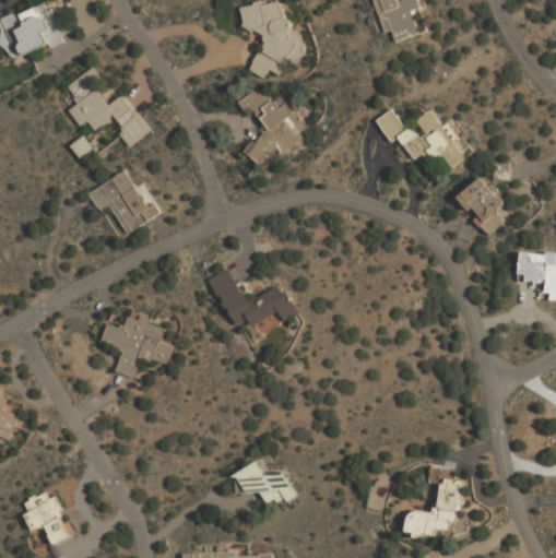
[(252,0),(249,0),(237,25),(264,37),(249,70),(262,76),(265,69),(278,75),(285,60),(294,63),(307,35),(278,21),(281,13),(252,0)]
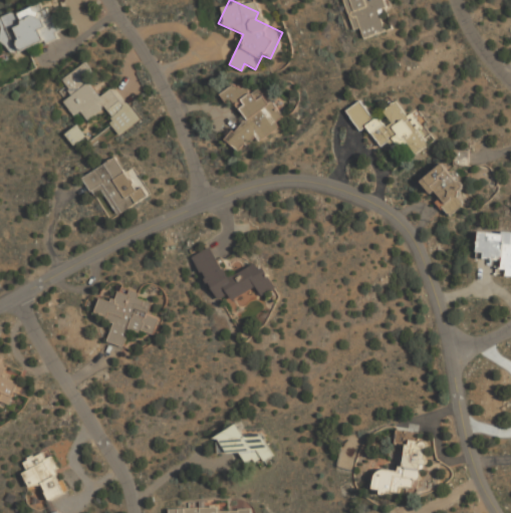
[(384,8),(380,0),(342,0),(352,30),(359,28),(361,38),(384,31),(377,10),(384,8)]
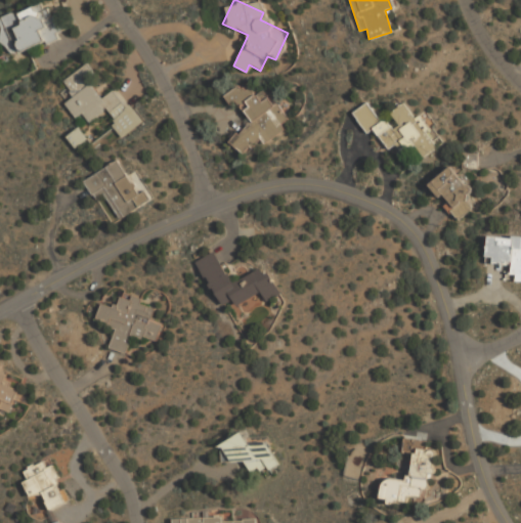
[(62,37),(51,7),(42,10),(39,2),(0,15),(0,36),(7,56),(62,37)]
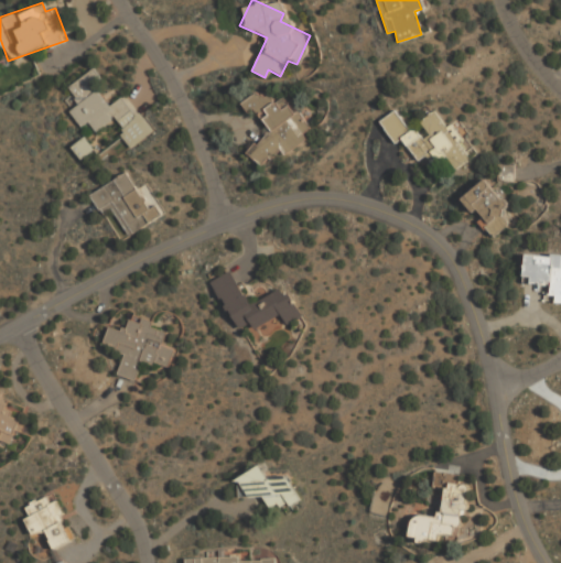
[(127,149),(151,132),(137,110),(131,115),(120,97),(107,105),(93,83),(99,78),(93,68),(65,86),(76,105),(68,110),(78,127),(87,121),(95,132),(109,122),(127,149)]
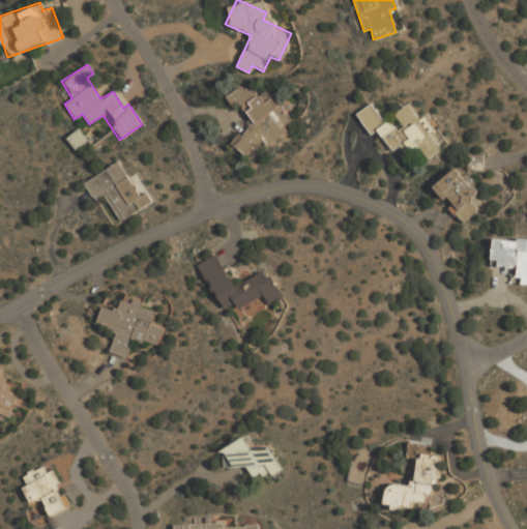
[(292,121),(263,90),(258,95),(251,88),(245,92),(239,85),(228,95),(253,122),(231,143),(244,156),(261,140),(266,146),(292,121)]
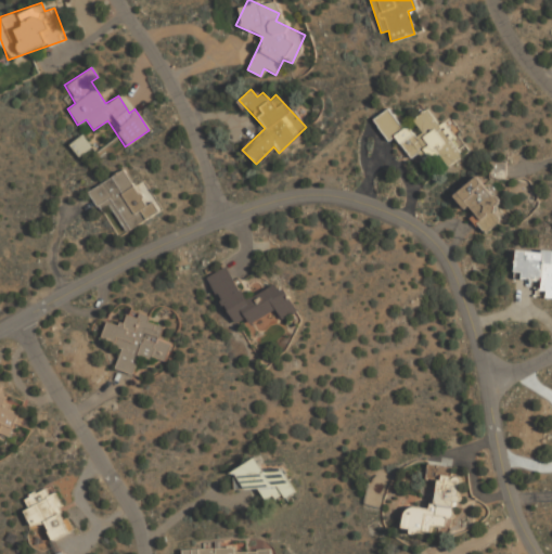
[(406,156),(428,160),(437,156),(441,165),(446,166),(461,158),(451,141),(453,132),(449,125),(434,123),(428,110),(413,117),(411,130),(399,128),(389,110),(372,118),(383,139),(398,142),(406,156)]
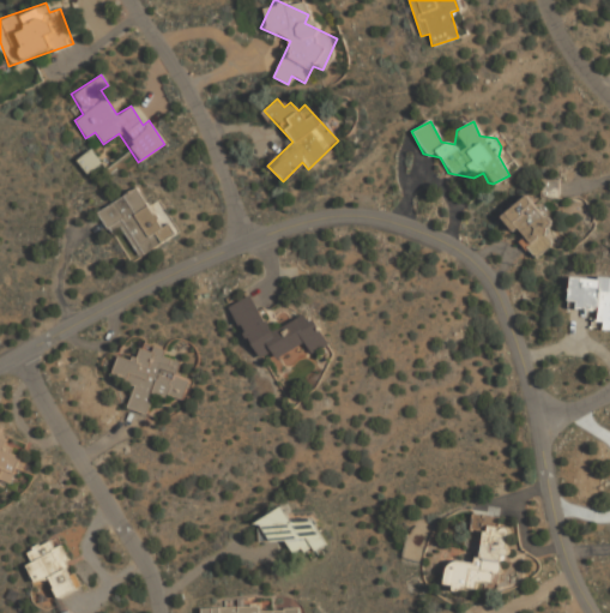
[(101,162),(90,149),(76,161),(86,174),(101,162)]
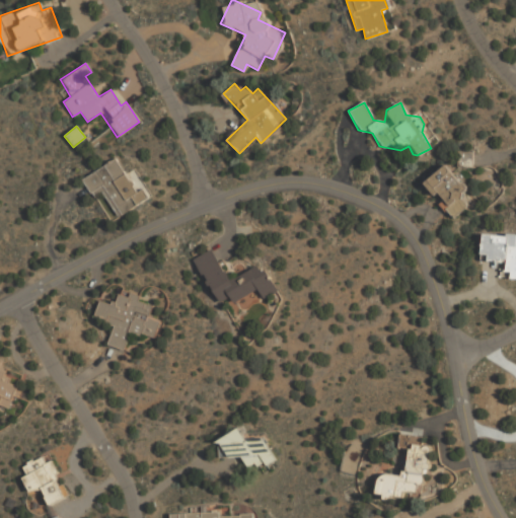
[(80,177),(89,195),(100,189),(116,216),(147,199),(141,189),(135,193),(116,158),(80,177)]
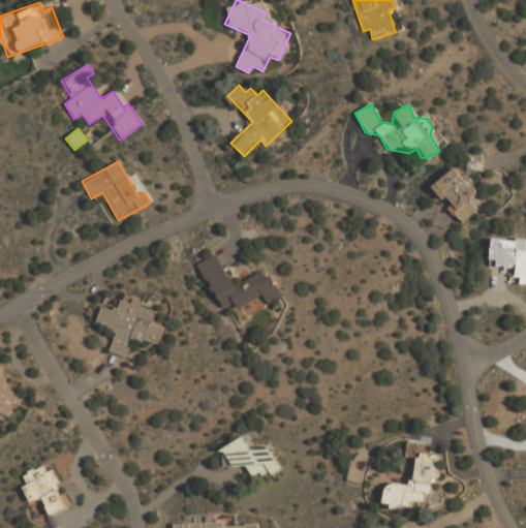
[(460,222),(475,209),(467,198),(473,193),(453,168),(431,186),(460,222)]
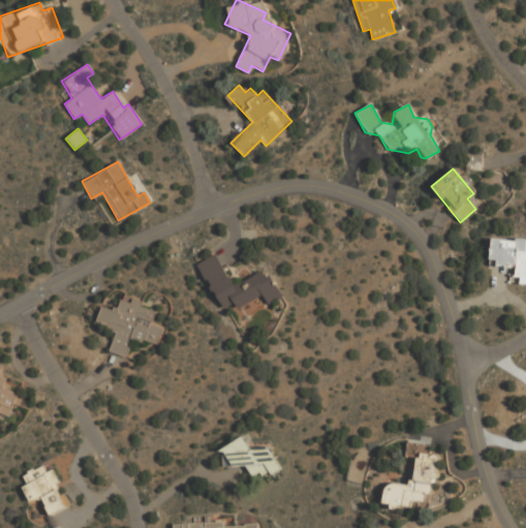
[(525,240),(490,239),(489,267),(517,268),(516,284),(525,284),(525,240)]
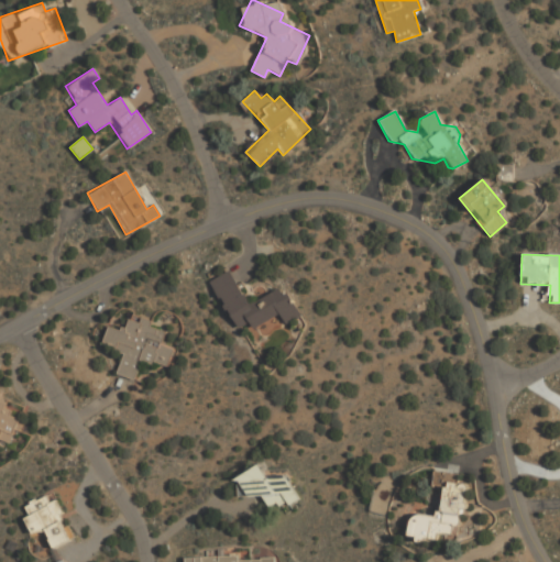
[(241,338),(277,319),(281,327),(298,318),(283,287),(246,306),(229,272),(211,281),(241,338)]
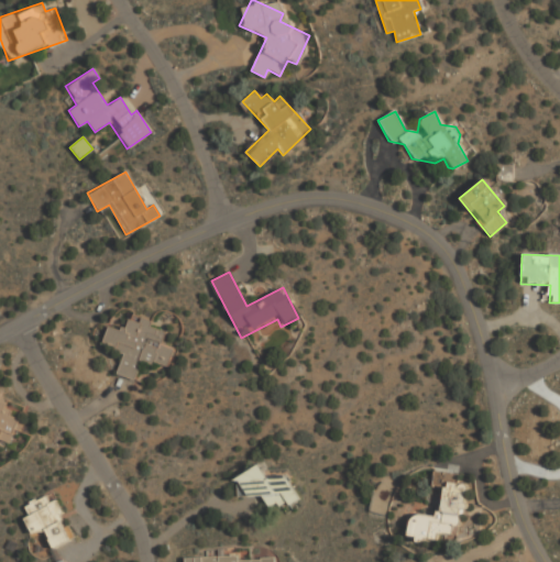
[(140,361),(166,367),(172,348),(161,344),(164,331),(149,327),(150,321),(128,316),(124,329),(107,324),(101,345),(121,351),(114,375),(134,381),(140,361)]
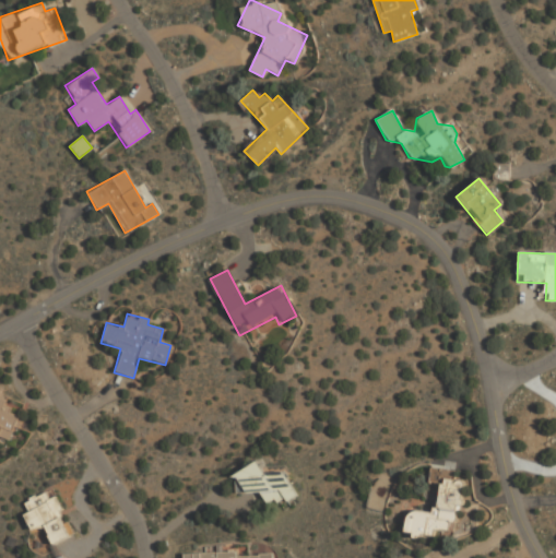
[(0,436),(11,439),(16,416),(7,414),(10,400),(0,398),(0,436)]
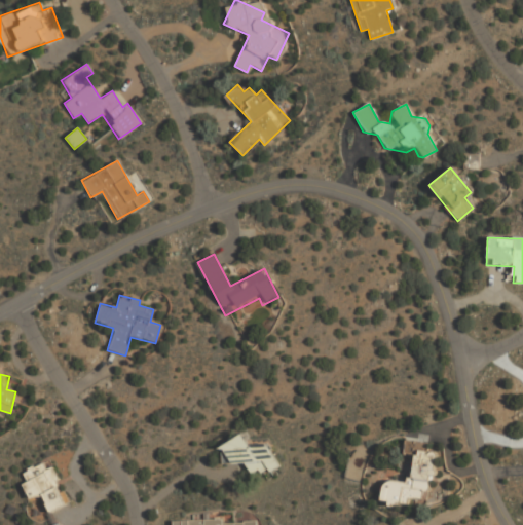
[(222,465),(249,462),(250,471),(272,469),(269,444),(246,446),(246,440),(220,442),(222,465)]
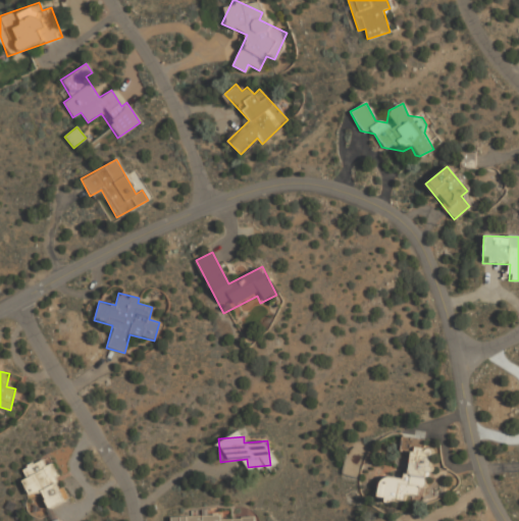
[(400,477),(379,476),(377,500),(404,501),(404,495),(422,497),(424,472),(430,472),(431,449),(423,448),(424,437),(403,436),(400,477)]
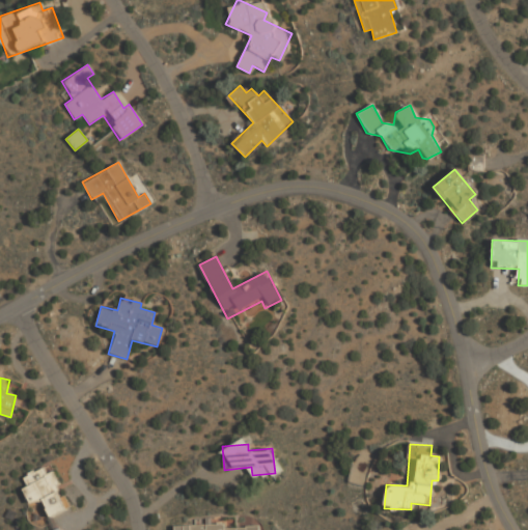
[(54,471),(45,474),(43,468),(21,476),(25,486),(22,489),(29,506),(42,501),(48,518),(68,509),(54,471)]
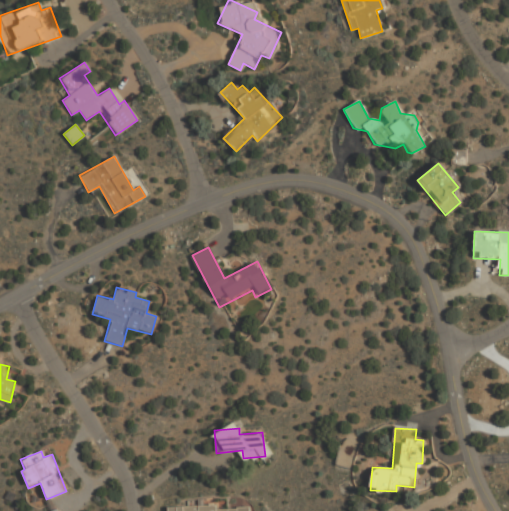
All buildings are outlined.
